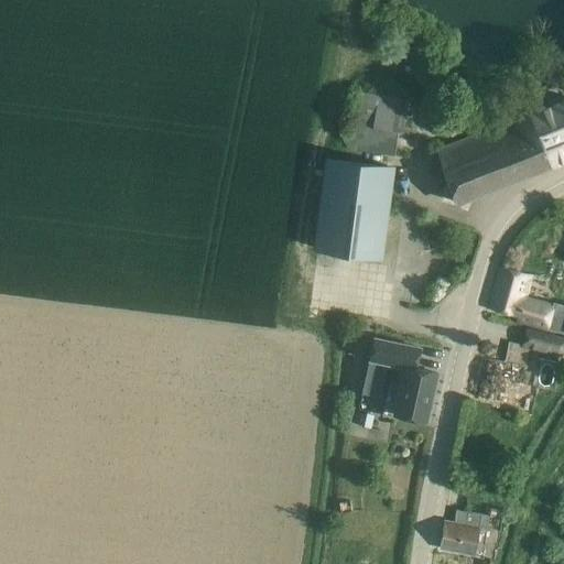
[(350,126),(346,149),(393,156),(398,130),(400,131),(405,97),(356,89),(350,126)]
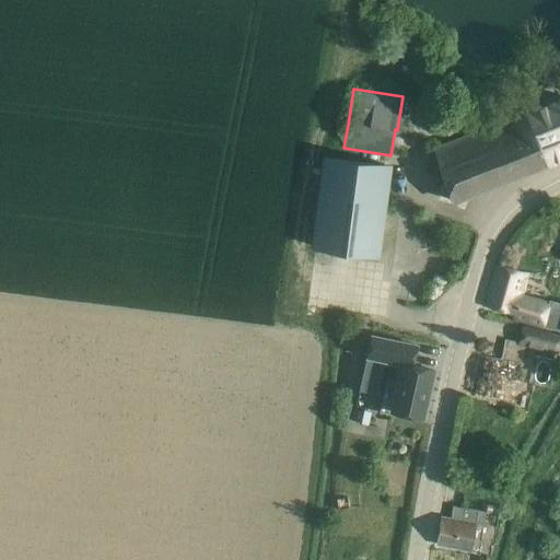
[(456,201),(559,160),(559,98),(433,149),(451,201),(456,201)]
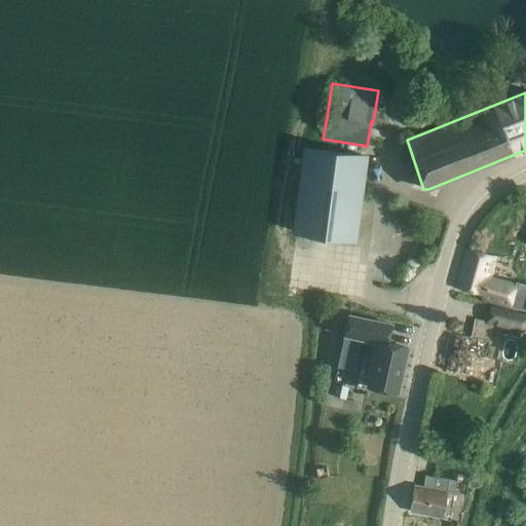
[(305,149),(294,232),(355,239),(366,157),(305,149)]
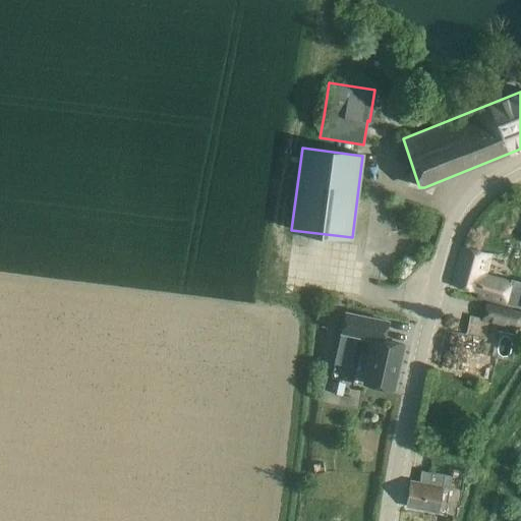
[(488,254),(482,252),(463,247),(453,285),(478,292),(477,297),(503,304),(508,284),(482,277),(488,254)]
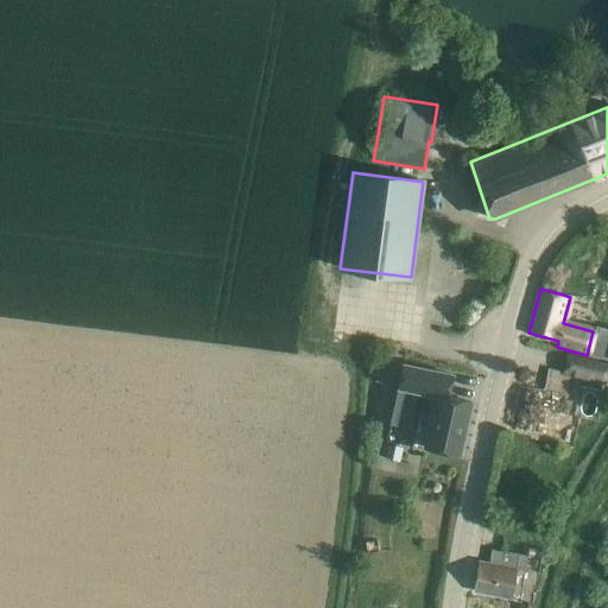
[(565,374),(607,382),(607,378),(607,363),(569,356),(565,374)]
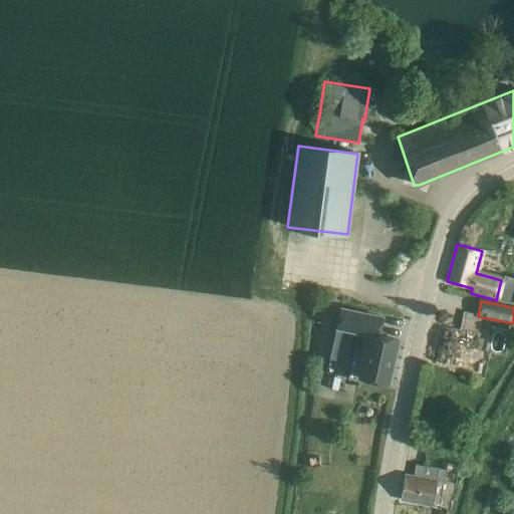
[(336,329),(329,359),(345,363),(352,332),(368,336),(358,377),(387,383),(389,384),(399,340),(379,336),(384,316),(340,306),(335,328),(336,329)]
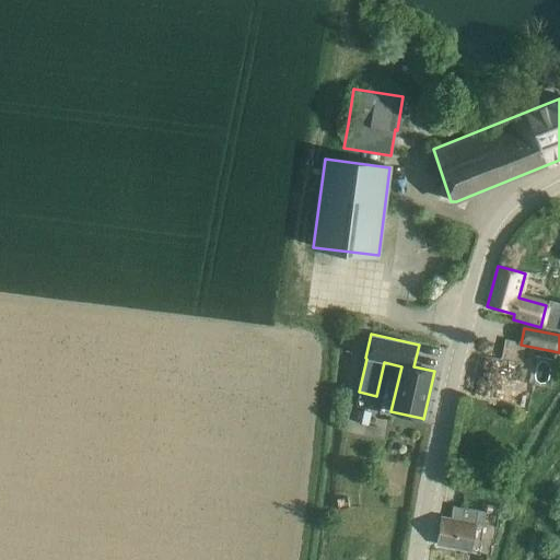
[(477,356),(469,393),(502,399),(506,380),(520,382),(523,364),(477,356)]
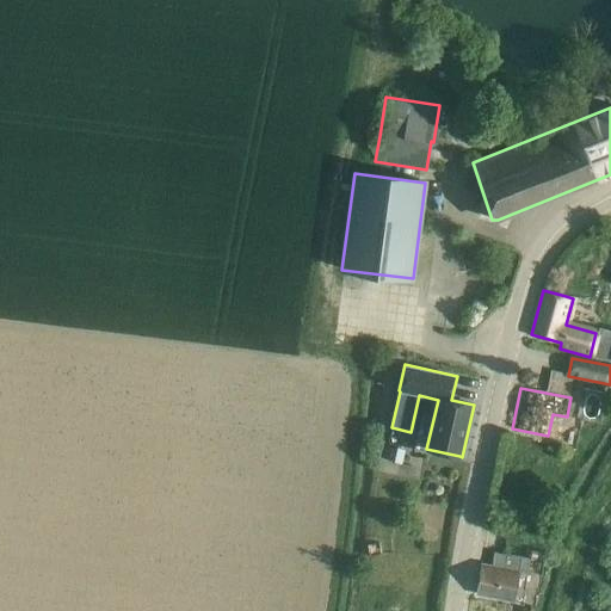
[(529,557),(517,555),(494,551),(492,568),(481,566),(476,593),(522,600),(529,557)]
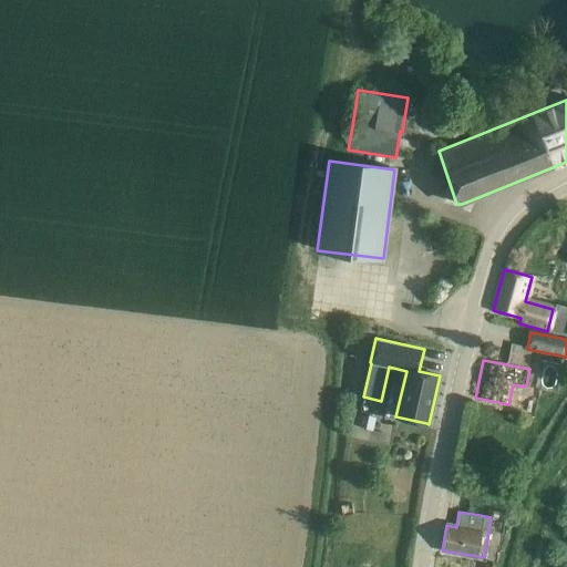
All buildings are outlined.
